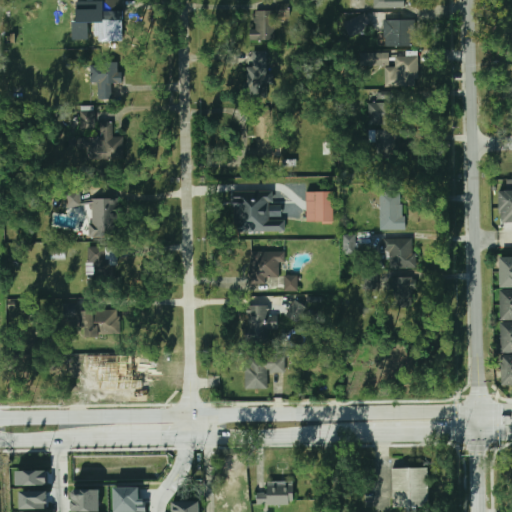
[(101,0),(101,32),(122,32),(122,0),(101,0)]
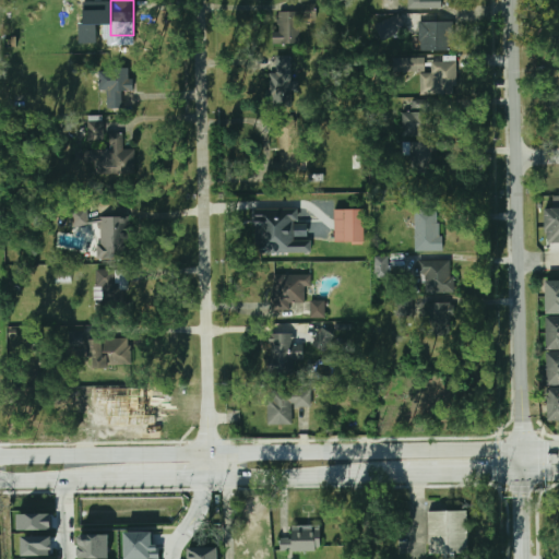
[(414,0),(414,10),(447,10),(447,0),(414,0)]
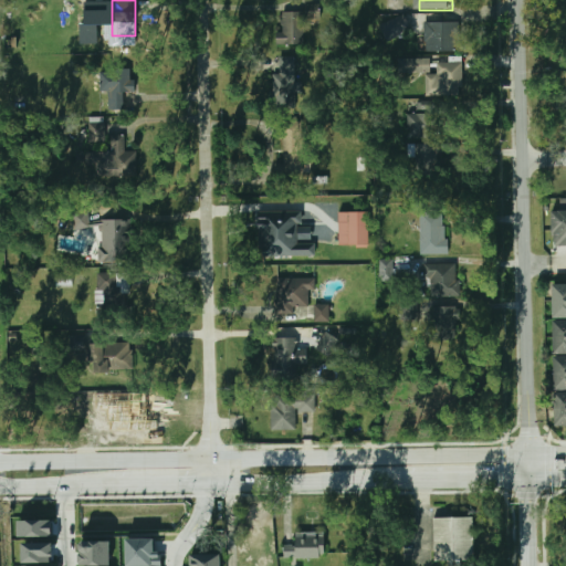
[(387,41),(411,32),(405,14),(380,23),(387,41)]
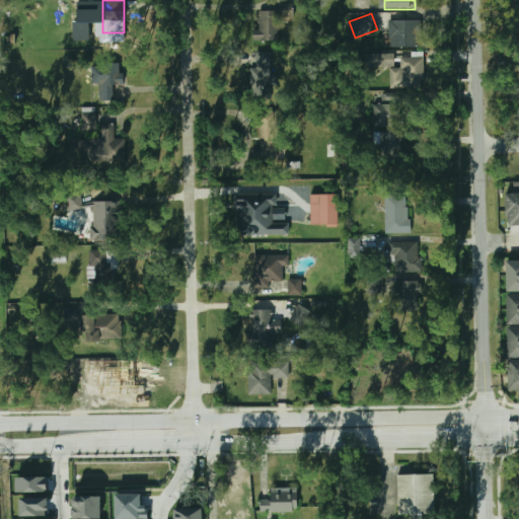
[(253,29),(253,42),(271,42),(271,17),(256,17),(256,29),(253,29)]
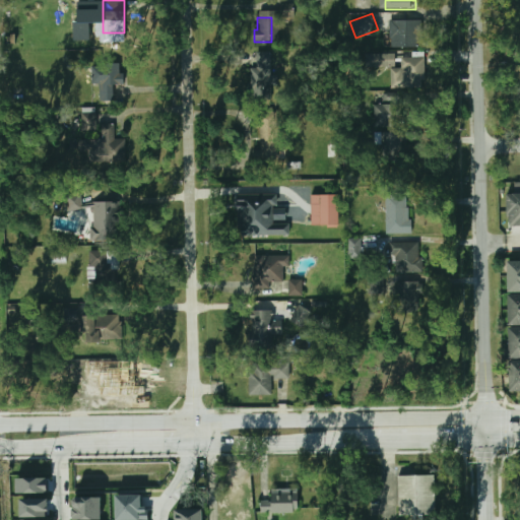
[(420,20),(390,20),(390,47),(420,47),(420,20)]
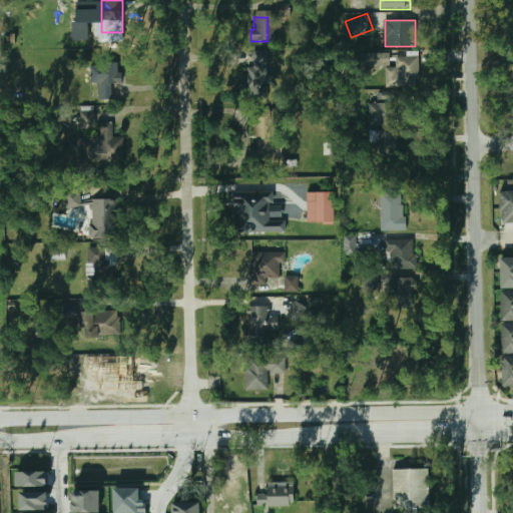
[(390,52),(362,53),(362,66),(390,65),(390,52)]
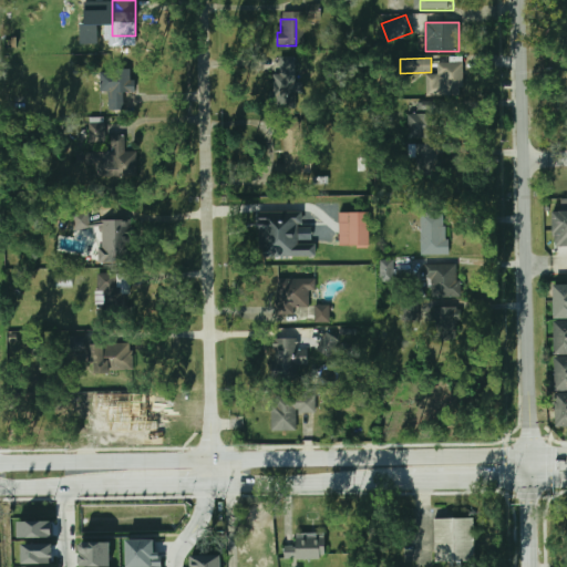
[(279,96),(292,96),(292,69),(279,69),(279,96)]
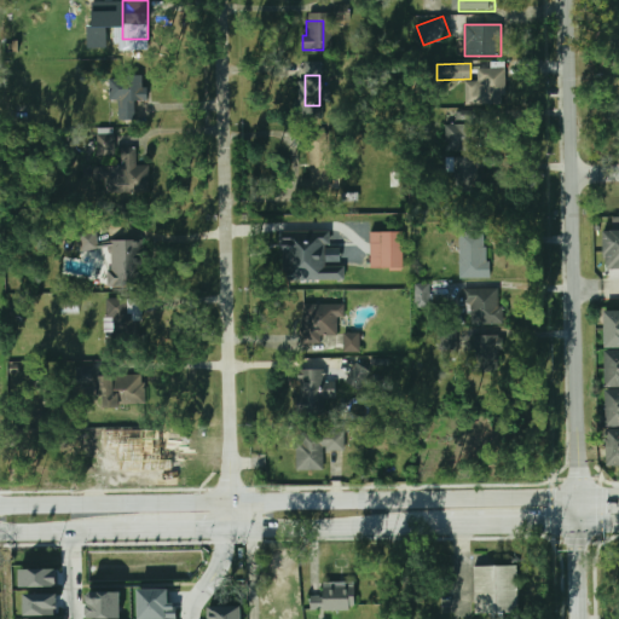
[(109,76),(109,100),(119,100),(119,120),(134,120),(134,100),(149,100),(149,76),(109,76)]
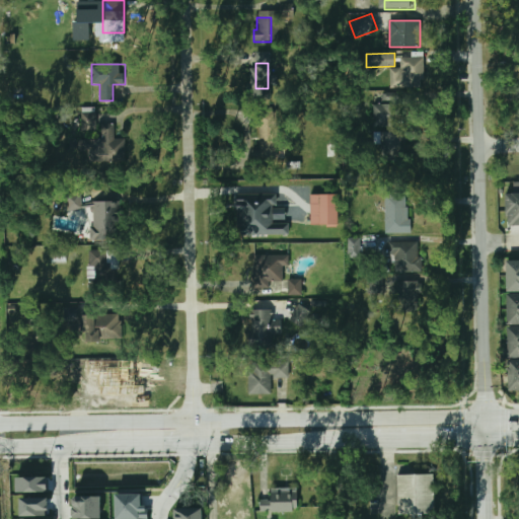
[(389,88),(414,87),(413,65),(388,66),(389,88)]
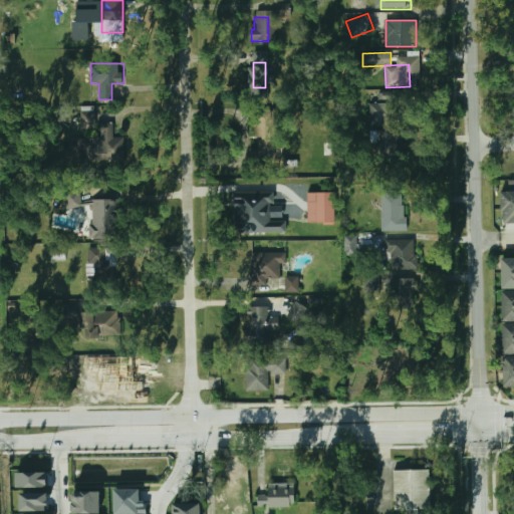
[(367,103),(367,124),(395,124),(395,103),(367,103)]
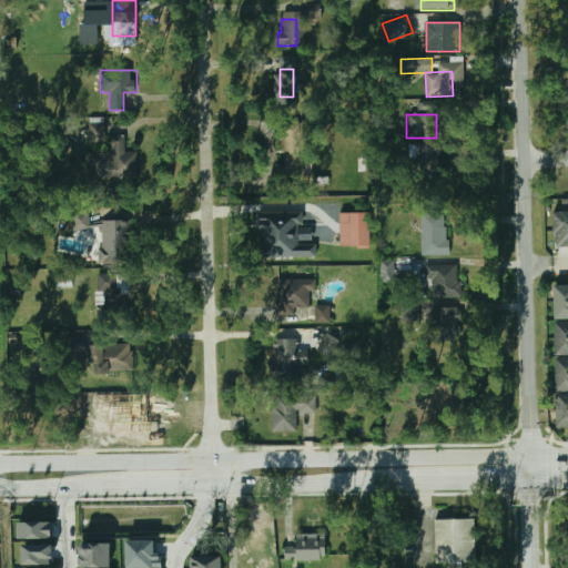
[(89,143),(104,143),(104,122),(89,122),(89,143)]
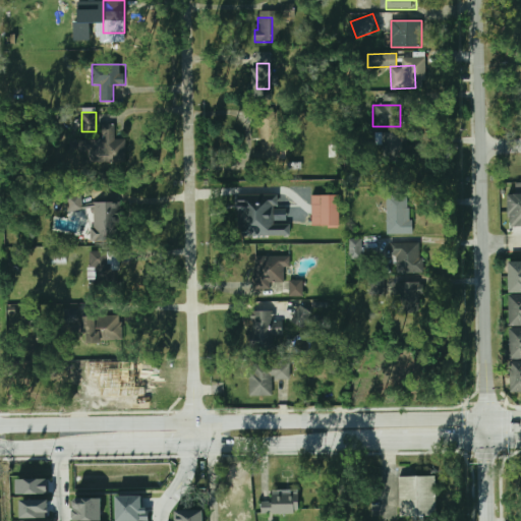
[(259,161),(283,161),(283,122),(259,122),(259,161)]
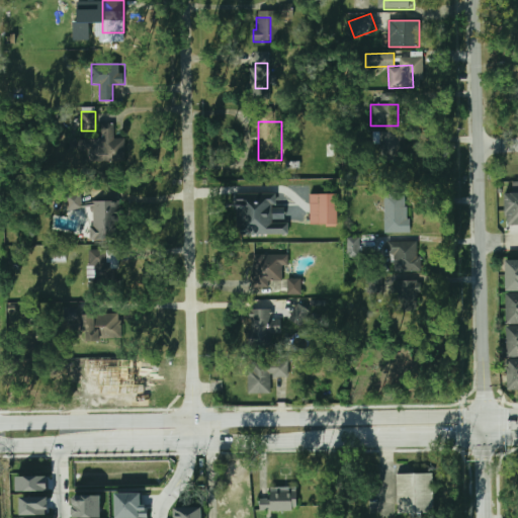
[(115,123),(100,123),(100,139),(87,139),(87,162),(125,161),(125,138),(115,138),(115,123)]
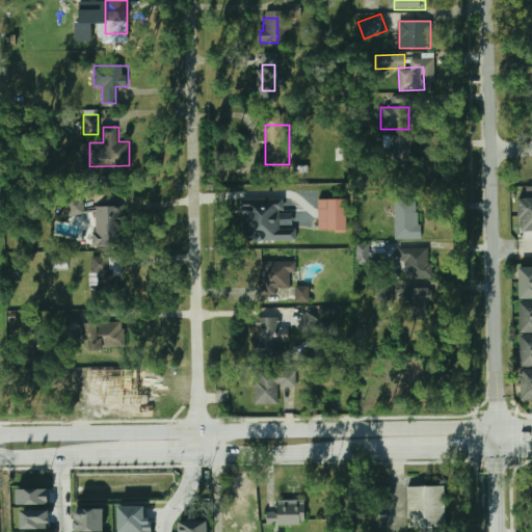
[(390,161),(411,161),(411,135),(390,135),(390,161)]
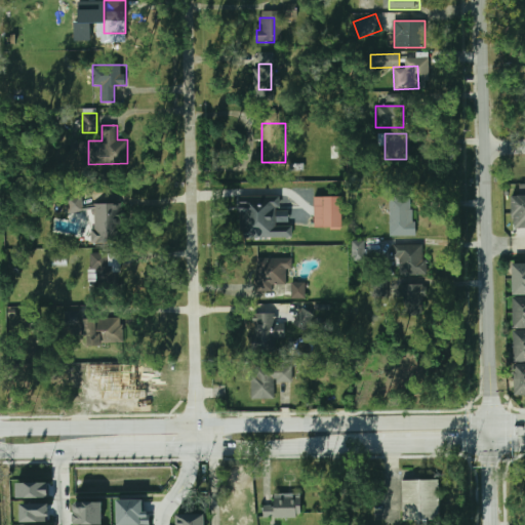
[(293,237),(292,225),(281,226),(281,211),(281,196),(240,197),(241,239),(293,237)]
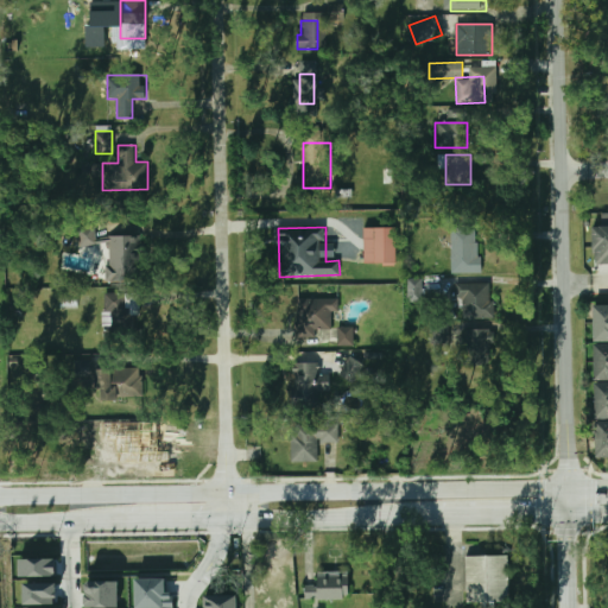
[(597,227),(607,227),(607,263),(599,264),(597,227)]
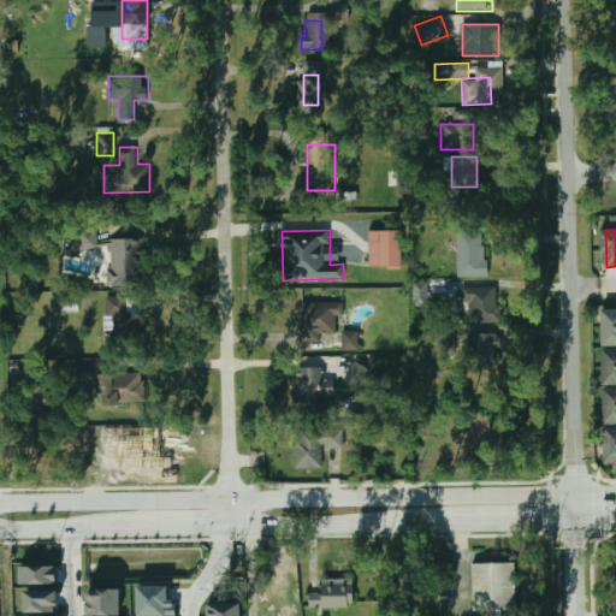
[(98,249),(96,231),(78,234),(80,250),(98,249)]
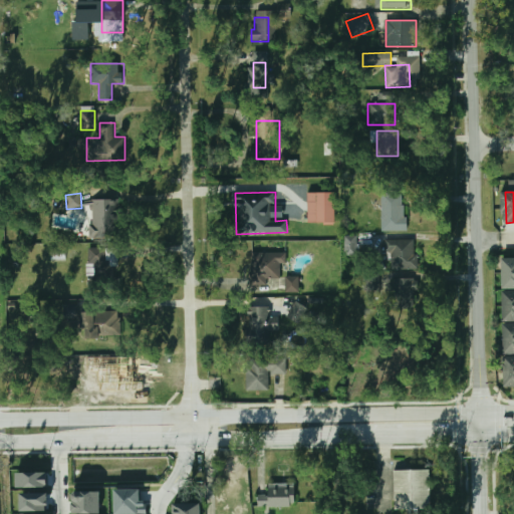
[(308,193),(308,223),(335,222),(335,193),(308,193)]
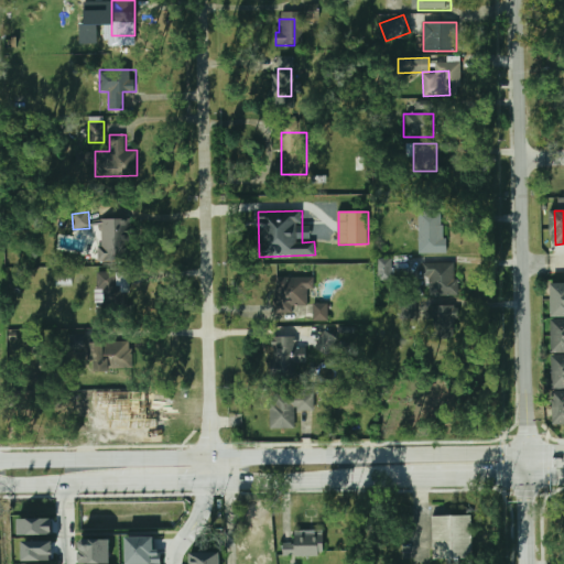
[(418,253),(444,253),(444,213),(418,213),(418,253)]
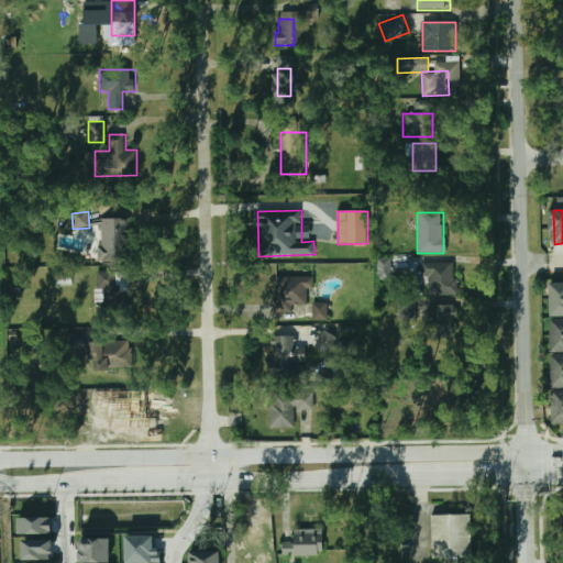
[(130,219),(100,219),(100,260),(130,260),(130,219)]
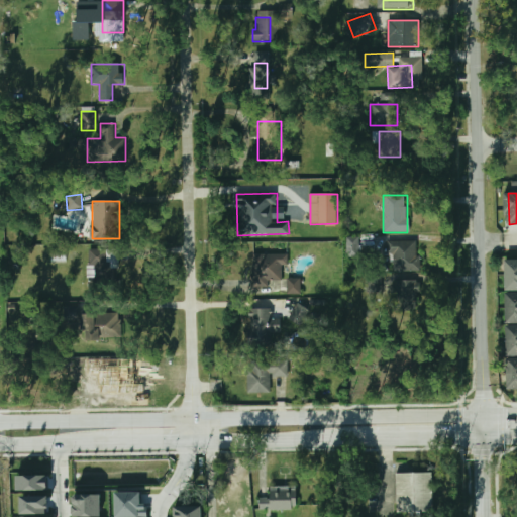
[(346,257),(359,257),(359,237),(346,236),(346,257)]
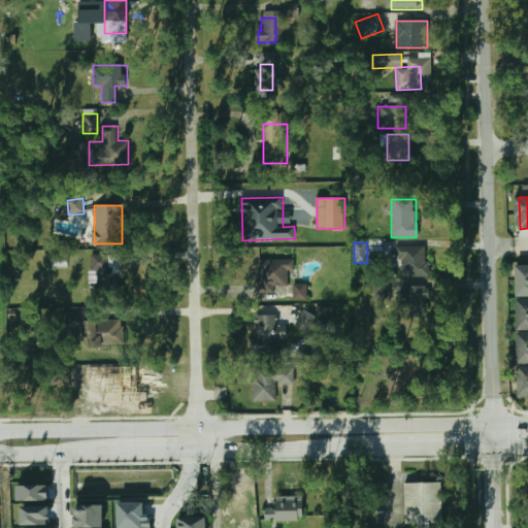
[(426,246),(395,246),(395,260),(401,260),(401,276),(426,276),(426,246)]
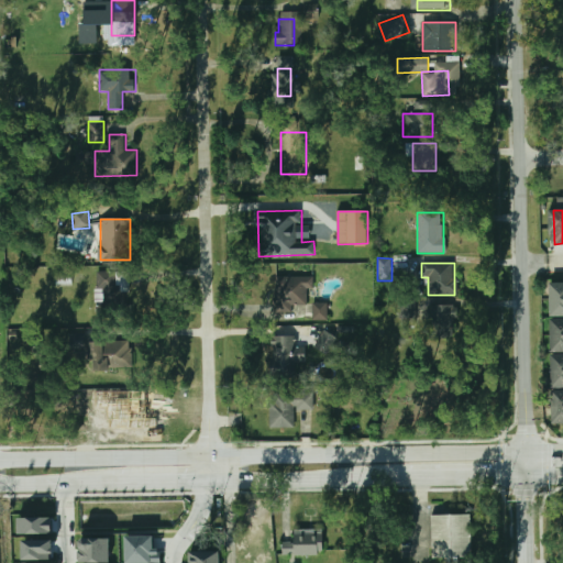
[(95,273),(95,315),(128,315),(128,273),(95,273)]
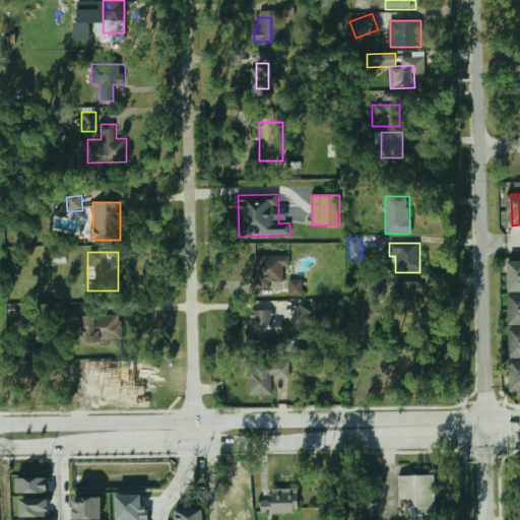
[(271,289),(271,281),(281,281),(281,255),(253,255),(253,289),(271,289)]
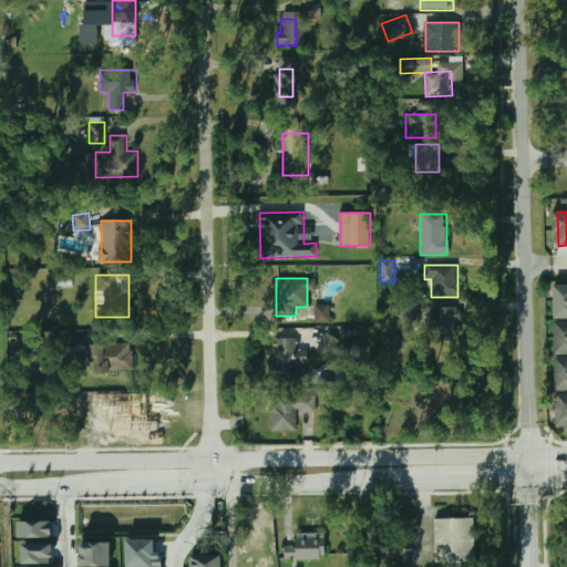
[(566,320),(566,285),(556,286),(556,320),(566,320)]
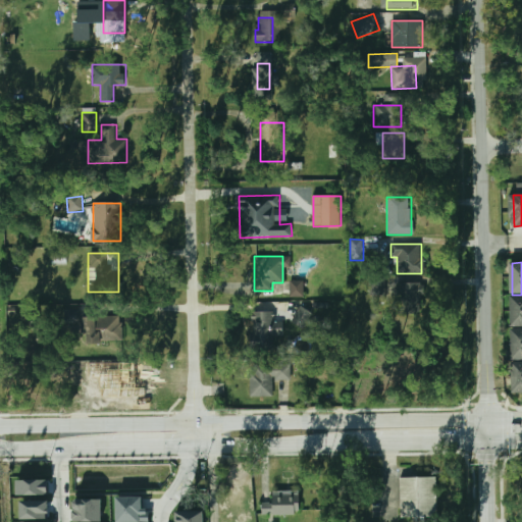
[(385,279),(370,278),(370,304),(385,305),(385,279)]
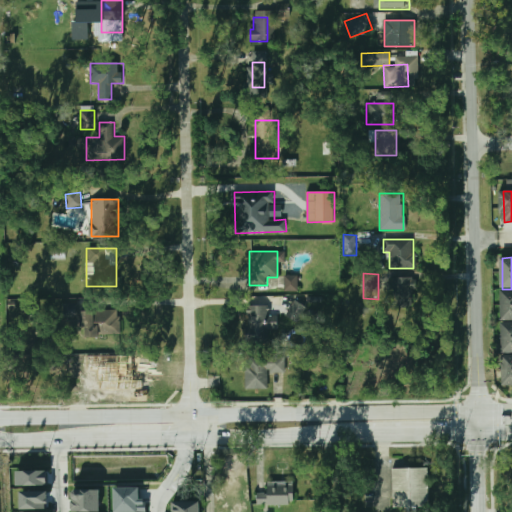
[(298,291),(298,275),(285,275),(285,291),(298,291)]
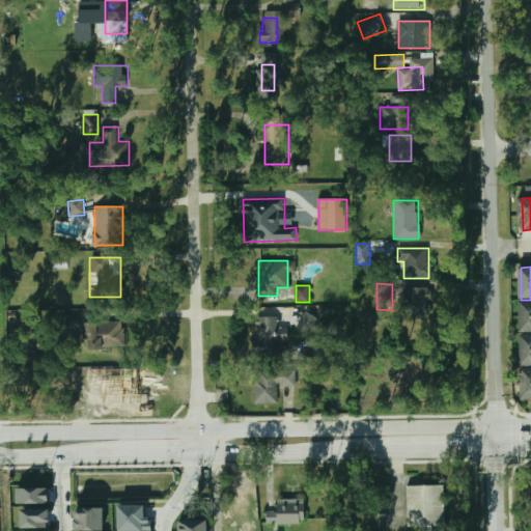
[(429,318),(429,299),(432,299),(432,287),(407,288),(408,319),(429,318)]
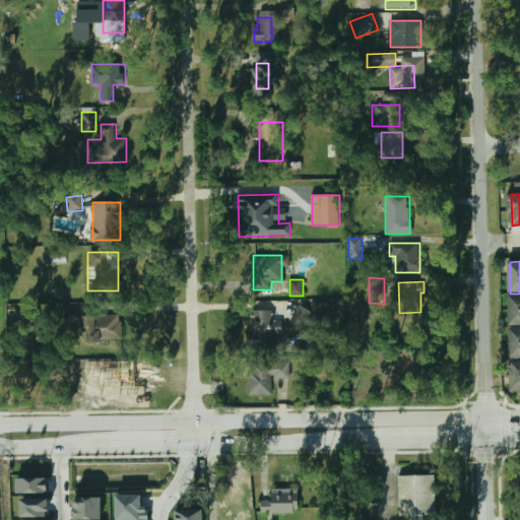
[(519,295),(511,296),(511,326),(519,325),(519,295)]
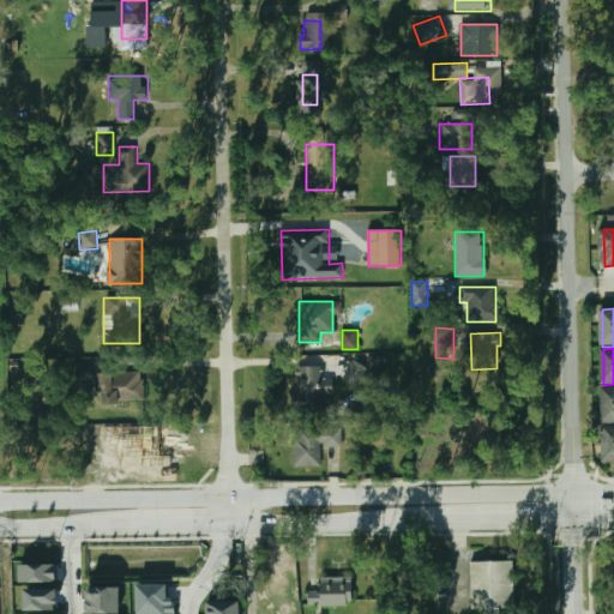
[(343,378),(355,386),(367,369),(354,361),(343,378)]
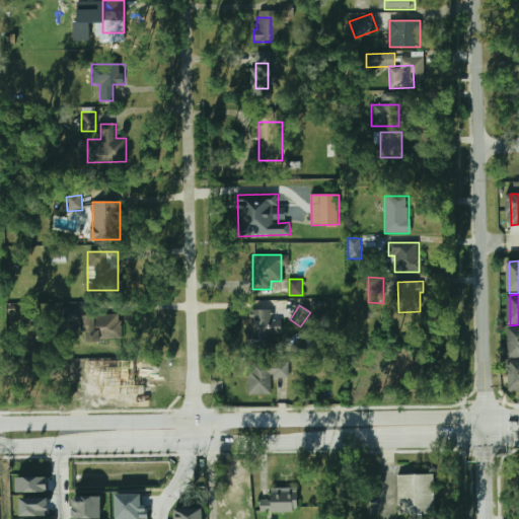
[(76,339),(76,307),(56,307),(56,339),(76,339)]
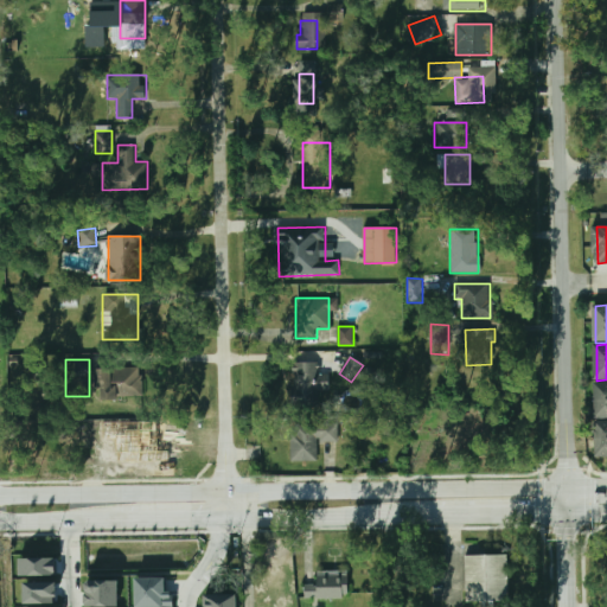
[(292,409),(317,409),(317,388),(318,388),(318,363),(292,363),(292,409)]
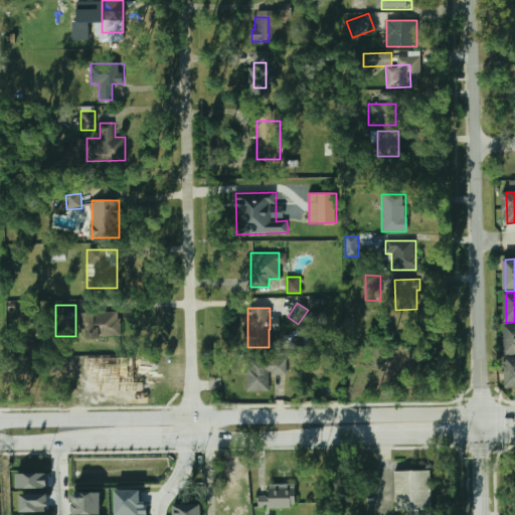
[(81,313),(81,336),(119,336),(119,313),(81,313)]
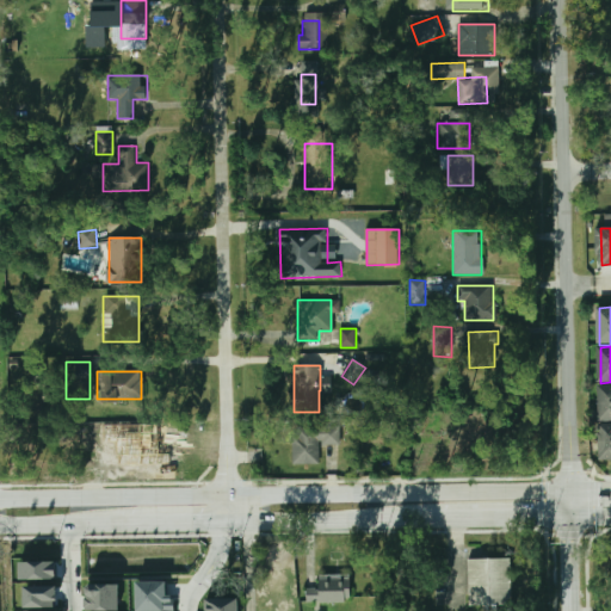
[(610,386),(600,386),(600,419),(610,419),(610,386)]
